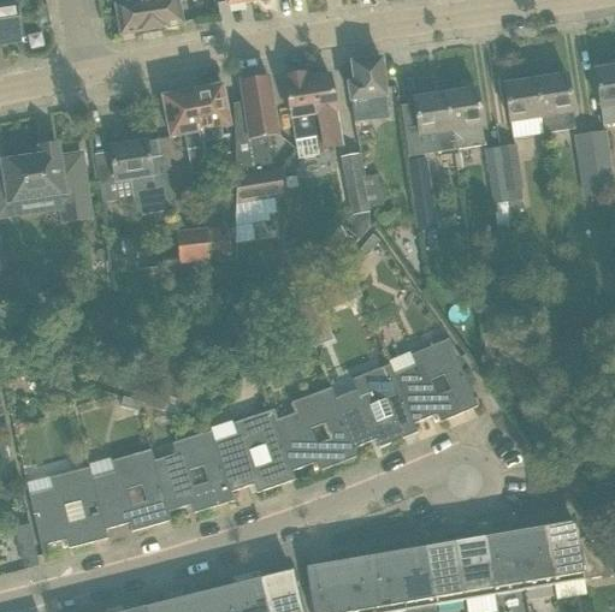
[(153,27),(148,0),(124,0),(116,1),(122,31),(153,27)]
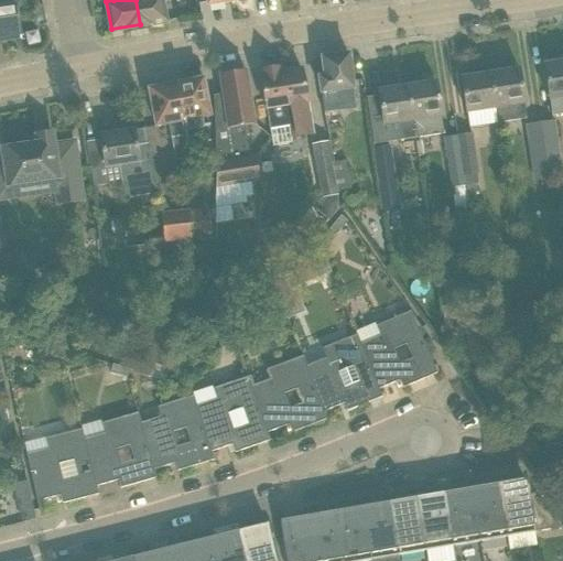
[(136,0),(140,24),(168,20),(164,0),(136,0)]
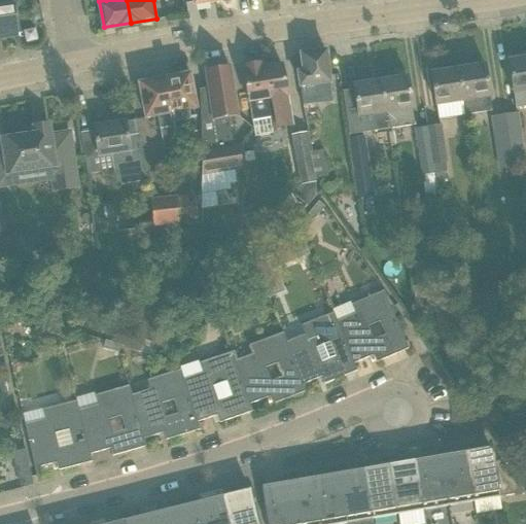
[(0,3),(0,36),(19,34),(13,1),(0,3)]
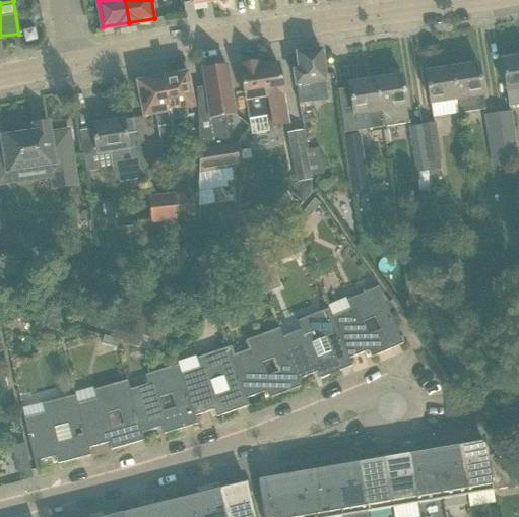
[(300,69),(295,69),(299,102),(300,102),(314,100),(313,95),(327,93),(325,78),(322,48),(298,51),(300,69)]
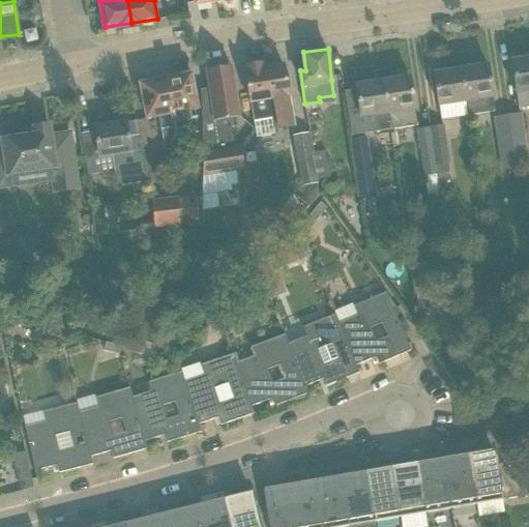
[(528,56),(511,59),(519,107),(528,105),(528,56)]
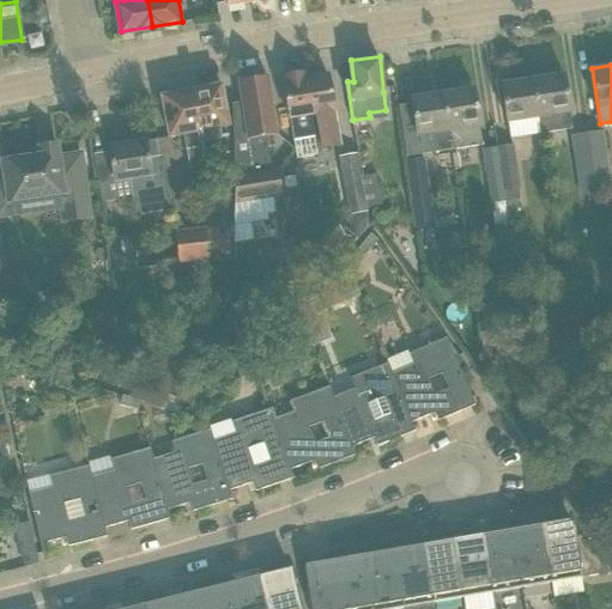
[(306,71),(283,74),(290,117),(297,154),(317,151),(316,145),(339,141),(328,72),(307,75),(306,71)]
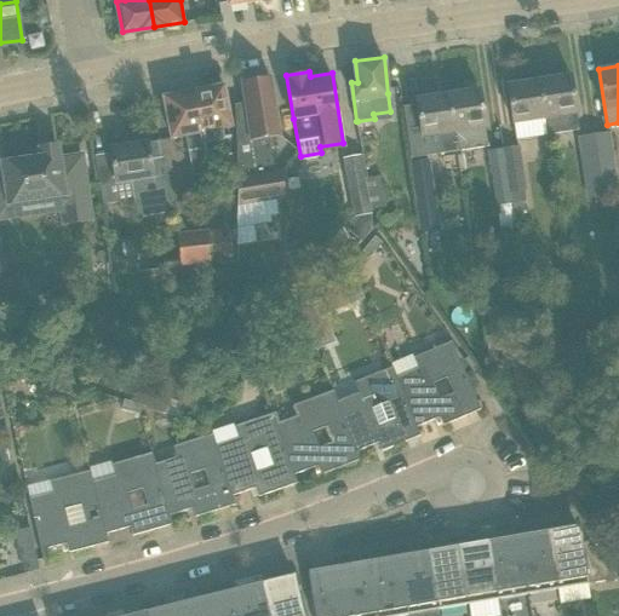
[(245,101),(235,102),(236,126),(238,166),(238,176),(238,202),(238,242),(257,240),(254,223),(271,220),(270,213),(279,212),(276,196),(279,196),(287,195),(282,168),(275,170),(269,134),(280,133),(278,113),(271,74),(242,79),(245,101)]
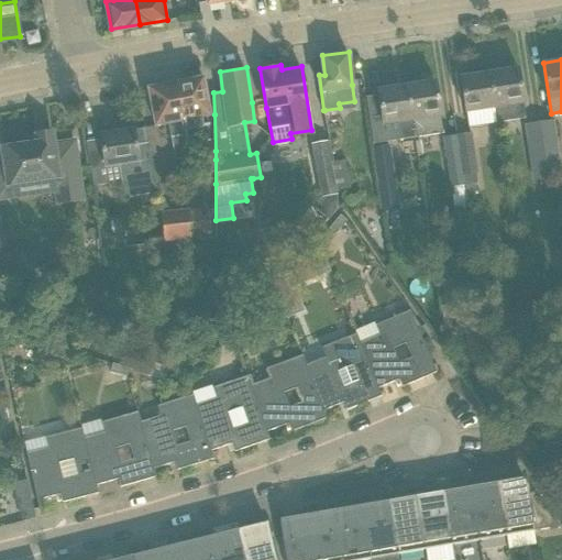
[(518,67),(489,72),(497,120),(526,116),(518,67)]
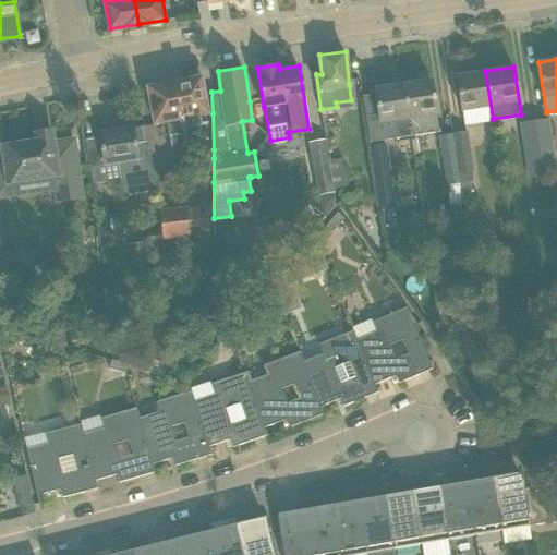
[(457,75),(462,108),(491,105),(485,71),(457,75)]
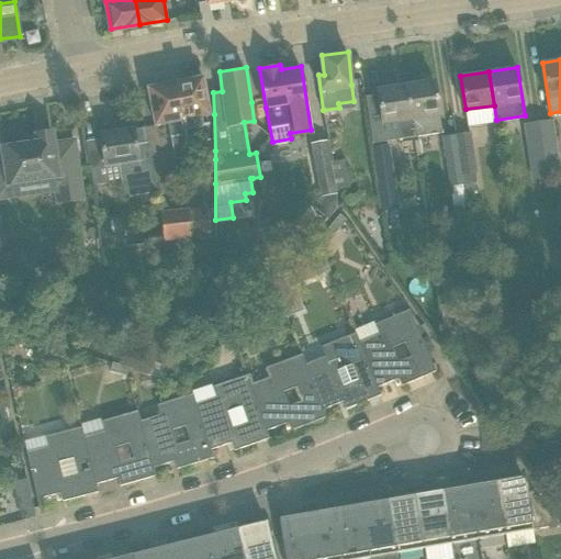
[(202,77),(176,81),(188,145),(189,145),(194,145),(198,144),(202,142),(206,136),(209,130),(209,121),(206,122),(205,113),(209,112),(202,77)]
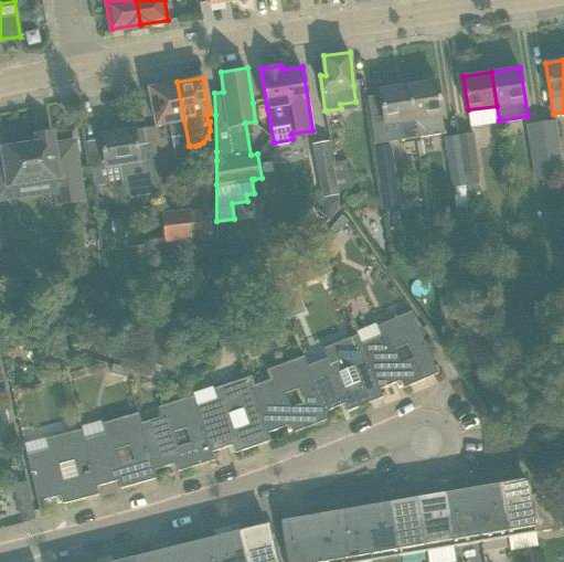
[(408,84),(416,136),(445,131),(437,80),(408,84)]
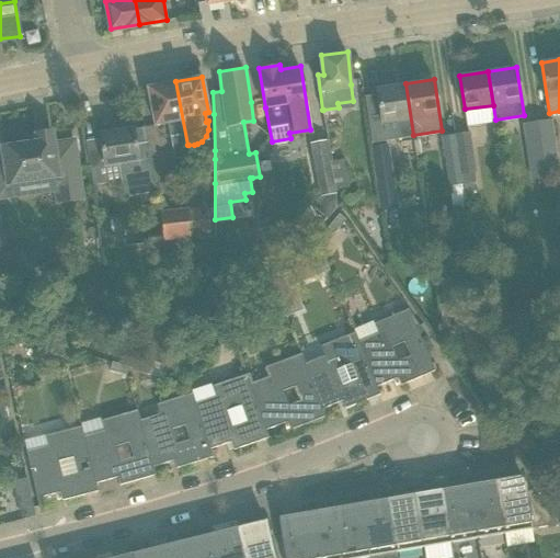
[(187,145),(175,81),(149,87),(156,122),(170,120),(176,157),(190,154),(189,145),(187,145)]
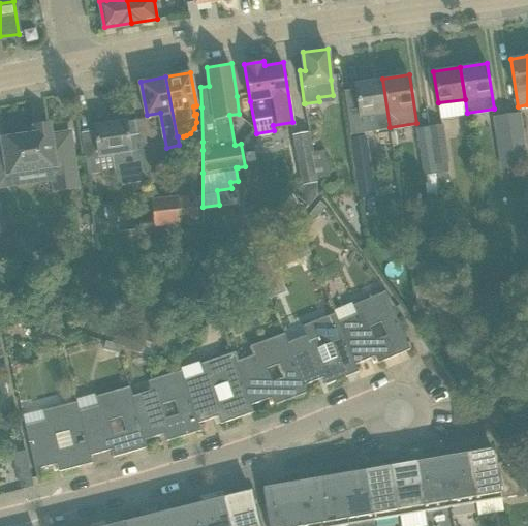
[(390,127),(382,79),(355,83),(361,115),(375,113),(377,129),(390,127)]
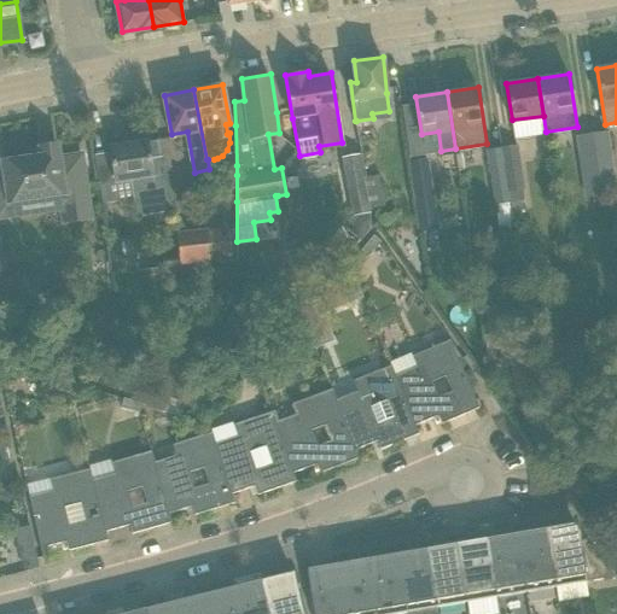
[(616,189),(613,169),(607,129),(593,132),(601,192),(616,189)]
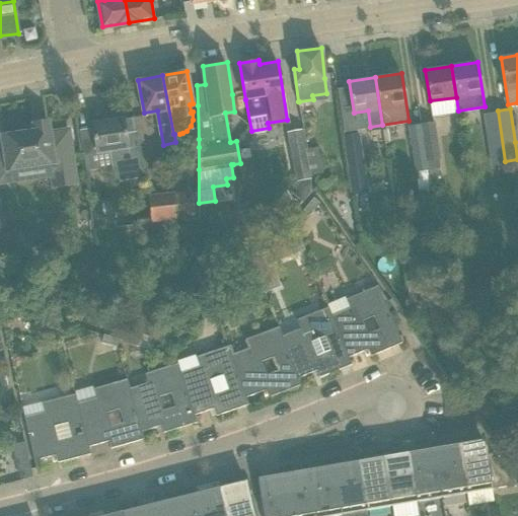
[(505,161),(498,111),(486,113),(493,163),(505,161)]
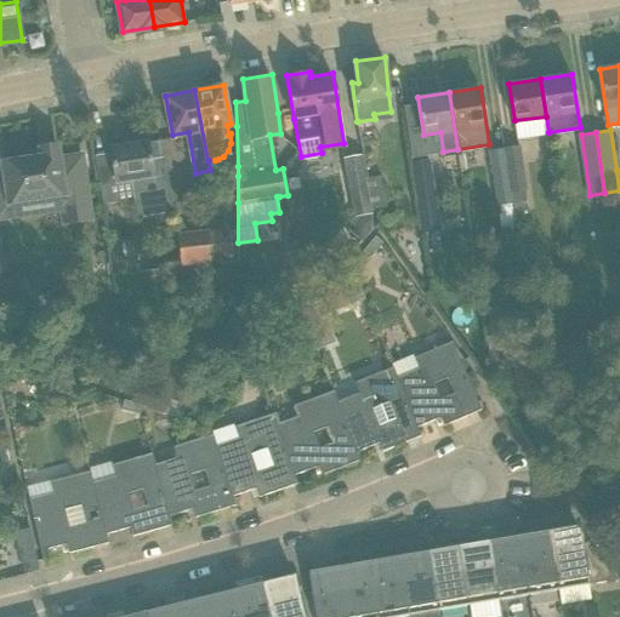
[(148,140),(111,147),(119,200),(135,198),(138,216),(175,210),(164,155),(152,158),(148,140)]
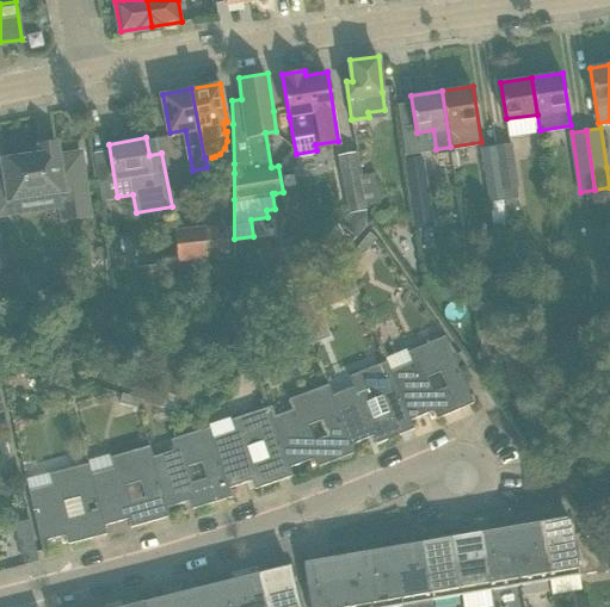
[(41,144),(42,153),(4,159),(7,181),(0,181),(0,211),(14,210),(12,197),(61,190),(63,206),(88,203),(80,152),(59,155),(57,142),(41,144)]
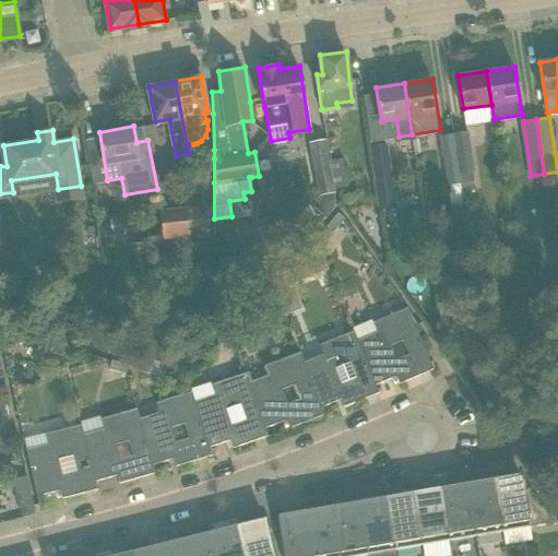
[(467,130),(454,132),(462,182),(461,182),(462,189),(476,188),(467,130)]
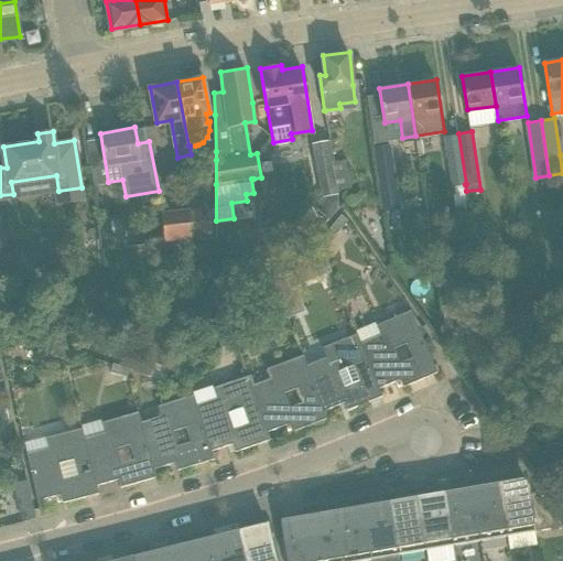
[(466,184),(458,133),(444,136),(452,186),(465,184),(466,184)]
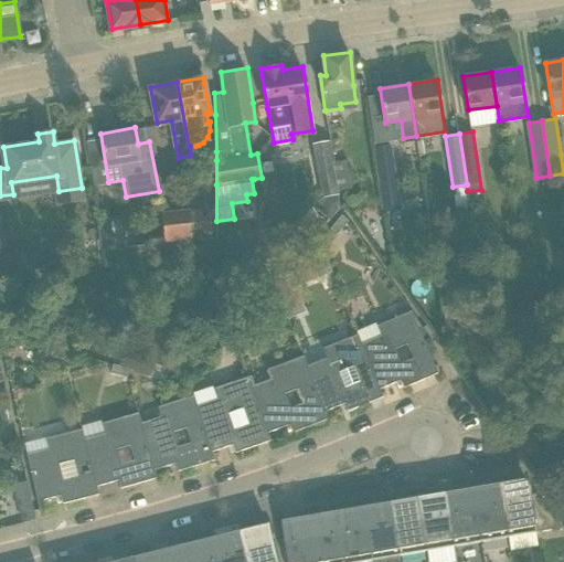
[(339,188),(334,161),(330,139),(314,142),(323,197),(317,208),(330,218),(340,207),(340,193),(339,188)]
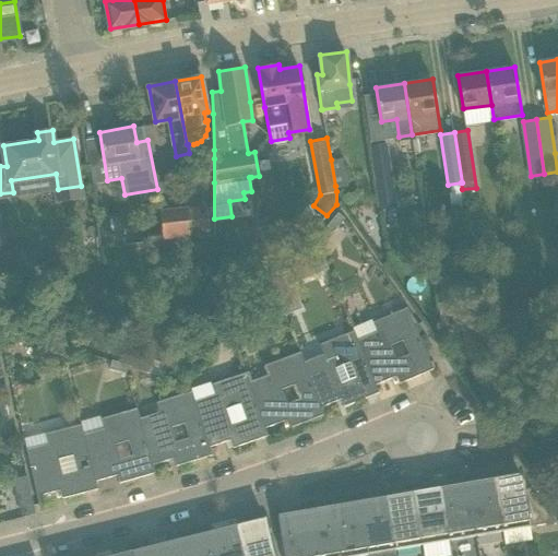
[(371,144),(381,208),(395,204),(387,142),(371,144)]
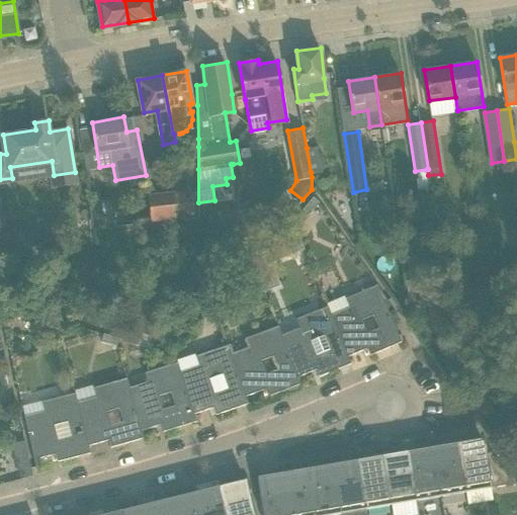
[(318,146),(307,148),(311,172),(323,170),(318,146)]
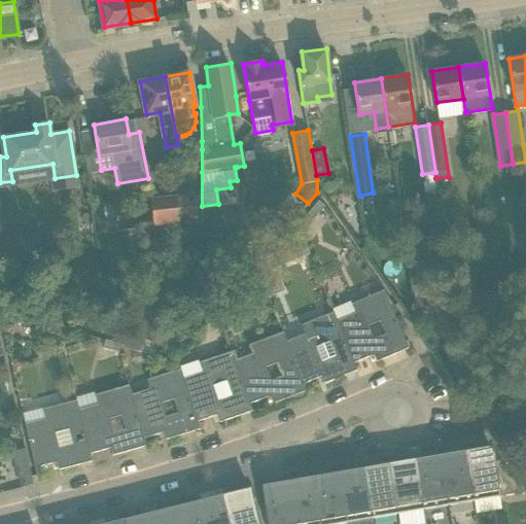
[(180,219),(177,194),(151,196),(153,221),(180,219)]
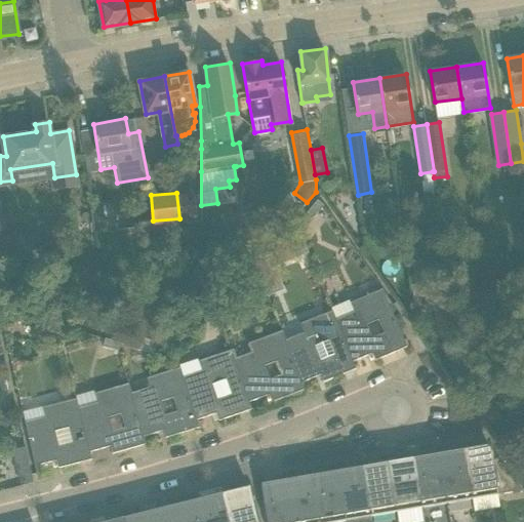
[(186,193),(176,193),(179,218),(197,218),(197,201),(186,201),(186,193)]
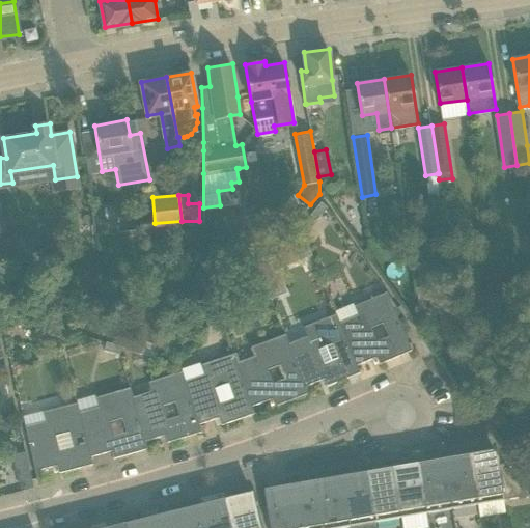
[(328,205),(322,200),(310,213),(317,218),(328,205)]
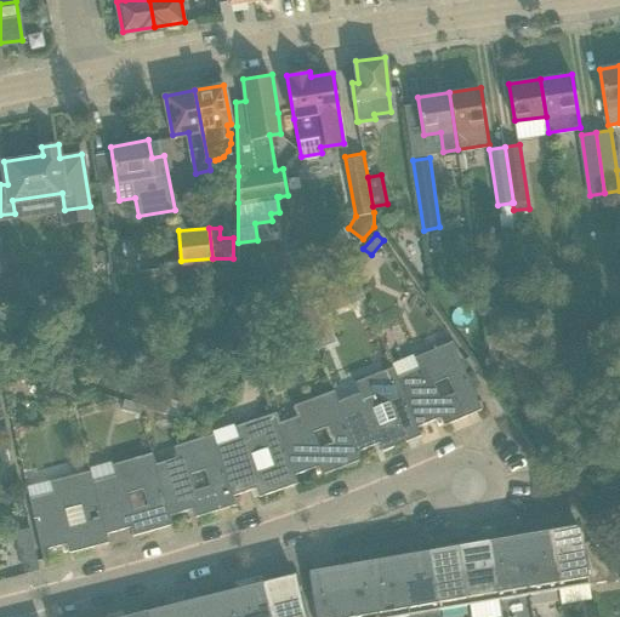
[(135,235),(109,239),(113,266),(138,262),(135,235)]
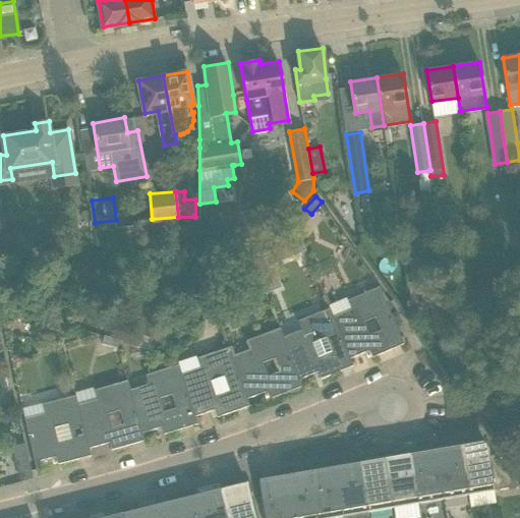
[(277,220),(271,214),(263,222),(269,228),(277,220)]
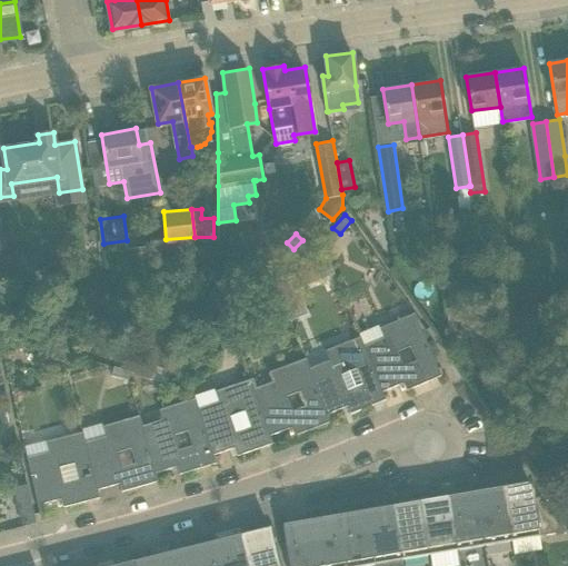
[(316,274),(332,267),(326,250),(319,245),(304,264),(316,274)]
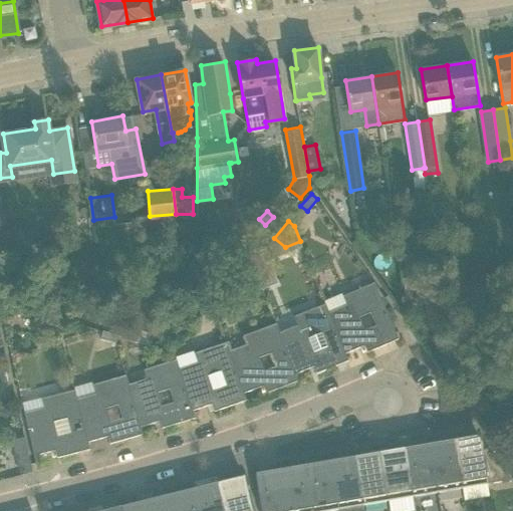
[(234,256),(227,256),(228,239),(202,238),(200,266),(226,267),(226,272),(234,272),(234,256)]
